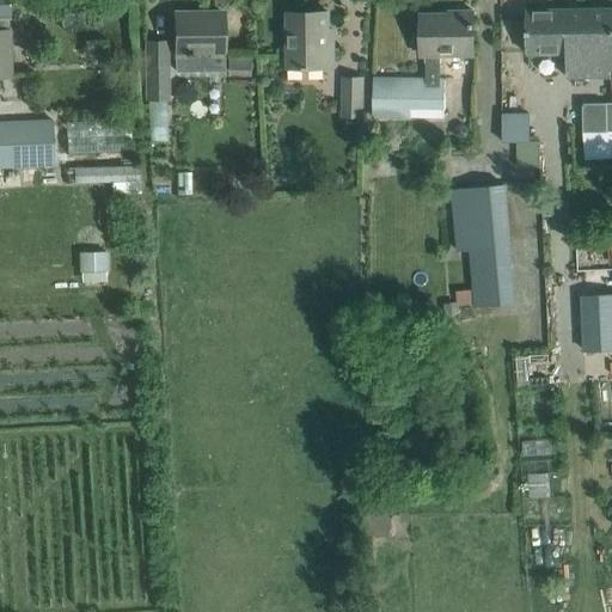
[(0,0),(0,77),(11,77),(7,0),(0,0)]
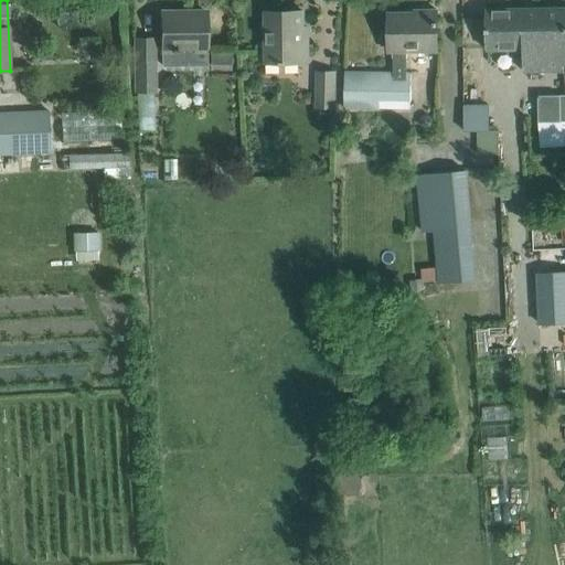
[(486,9),(486,49),(523,48),(523,72),(564,72),(564,8),(486,9)]
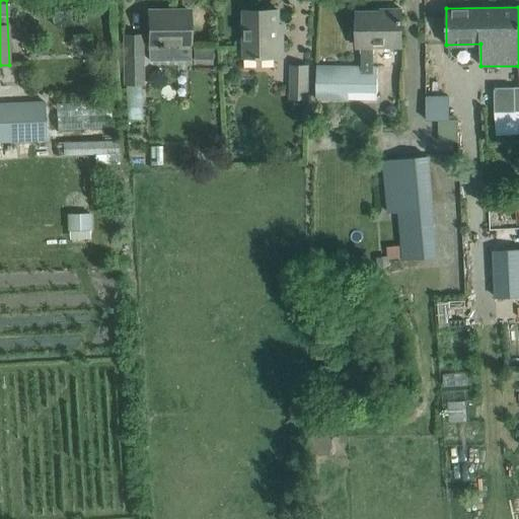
[(371,16),(371,11),(357,12),(357,47),(361,47),(361,67),(317,67),(317,99),(377,99),(377,67),(373,67),(373,47),(401,46),(401,8),(381,9),(381,16),(371,16)]
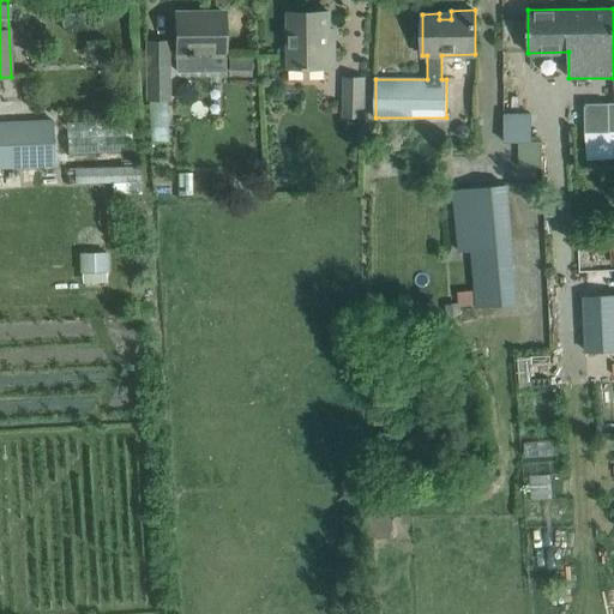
[(288,12),(288,36),(289,67),(335,67),(335,46),(330,46),(329,11),(288,12)]
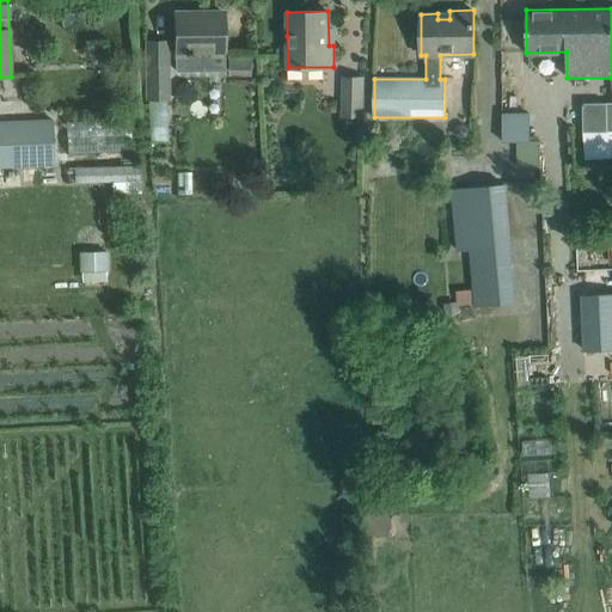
[(222,13),(175,13),(176,37),(176,54),(176,72),(193,72),(224,72),(224,53),(224,36),(222,13)]
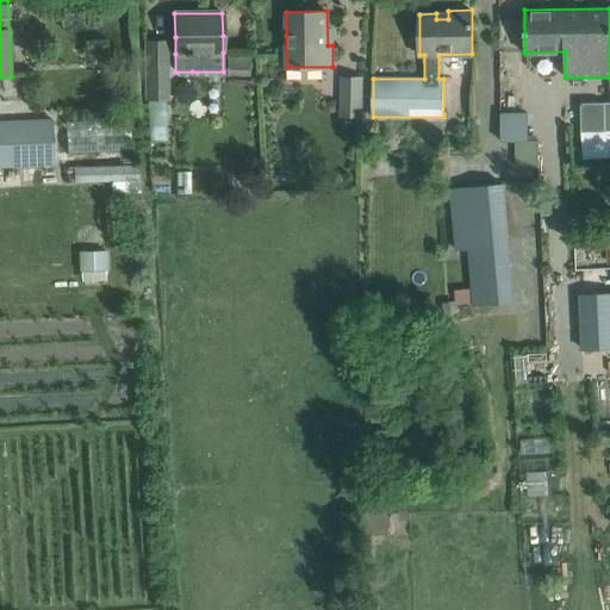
[(147,42),(148,100),(150,142),(167,141),(166,100),(166,42),(147,42)]
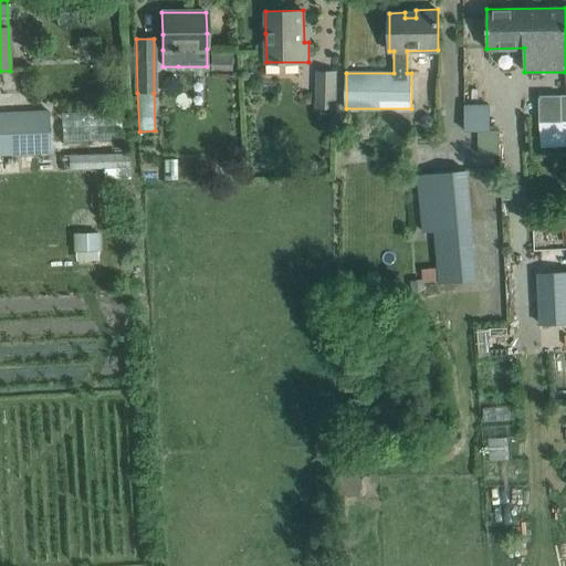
[(317,69),(316,104),(334,105),(334,70),(317,69)]
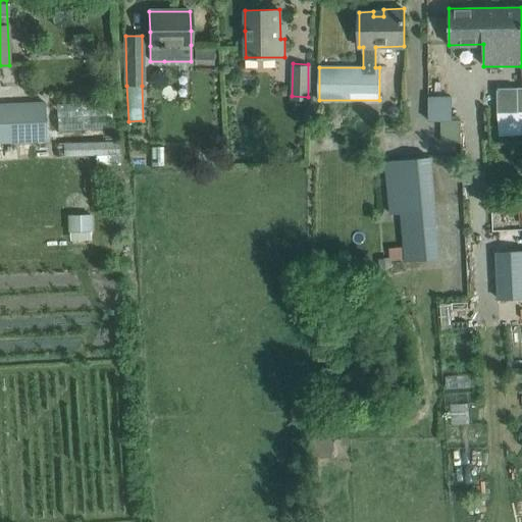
[(521,113),(521,87),(498,88),(498,114),(521,113)]
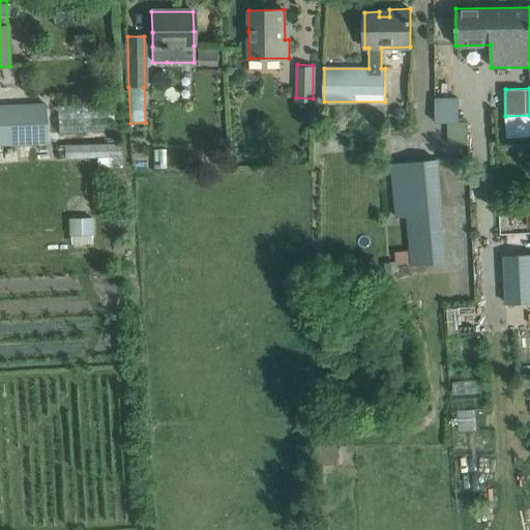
[(458,97),(436,98),(436,122),(447,122),(459,122),(458,97)]
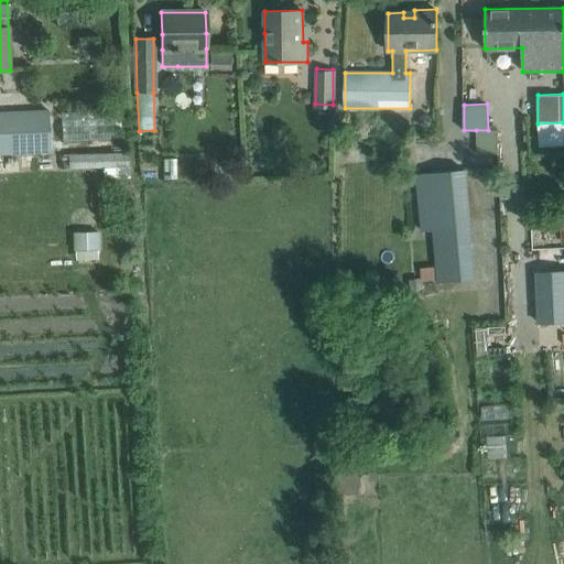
[(0,112),(0,153),(51,151),(49,110),(0,112)]
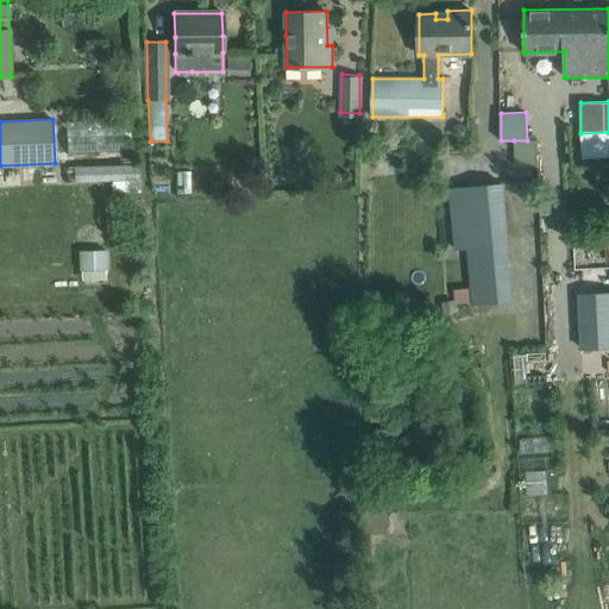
[(126,150),(124,120),(66,123),(67,152),(126,150)]
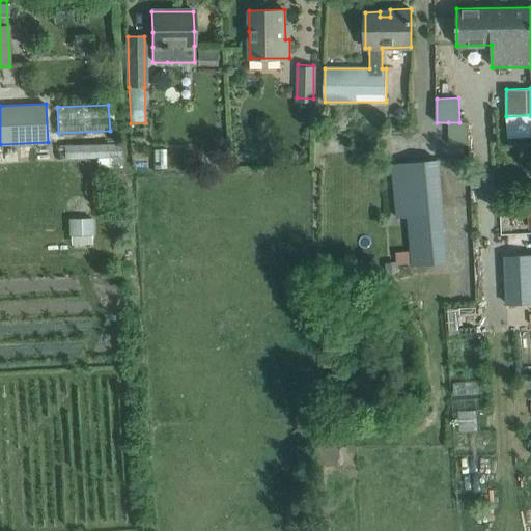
[(398,109),(395,112),(395,117),(398,120),(403,120),(407,116),(407,112),(403,108),(398,109)]
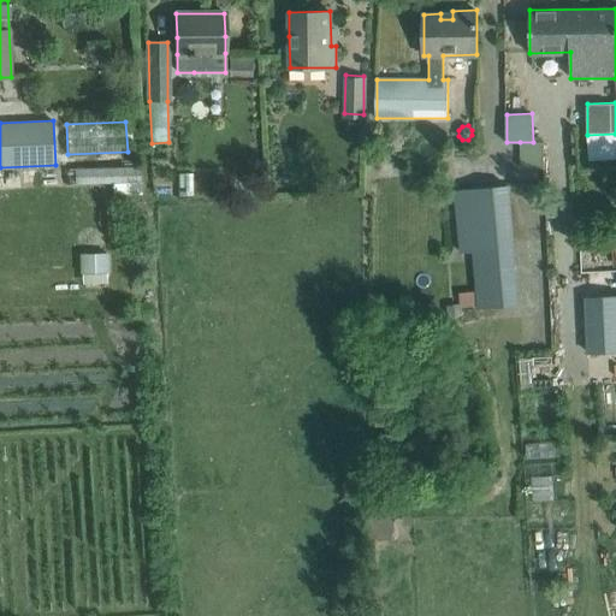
[(533,142),(520,142),(521,169),(544,169),(543,142),(533,142)]
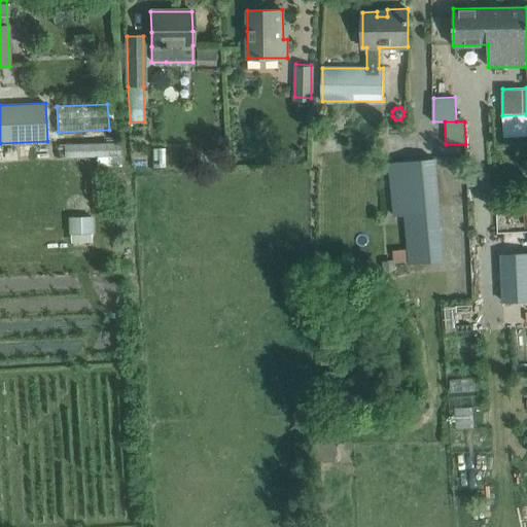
[(433,159),(389,163),(394,215),(405,214),(410,264),(443,260),(433,159)]
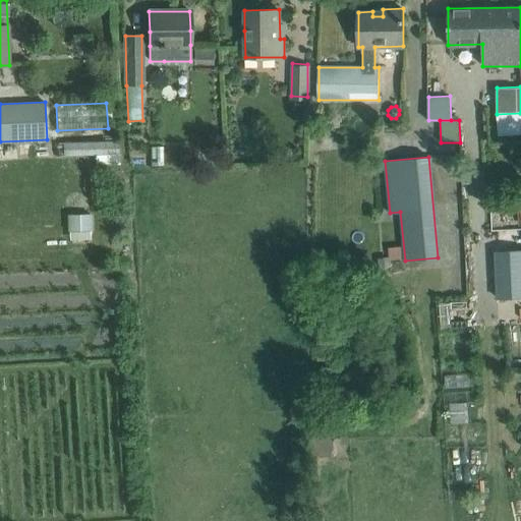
[(89,215),(68,216),(68,231),(89,231),(89,215)]
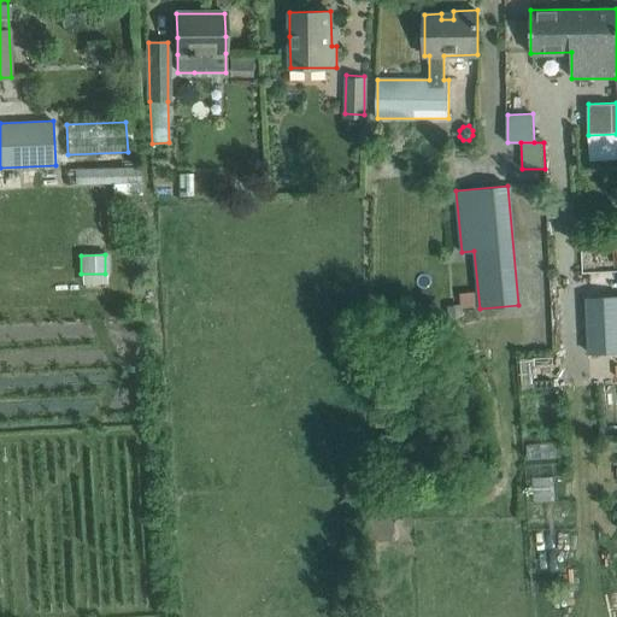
[(112,286),(112,274),(86,274),(86,285),(112,286)]
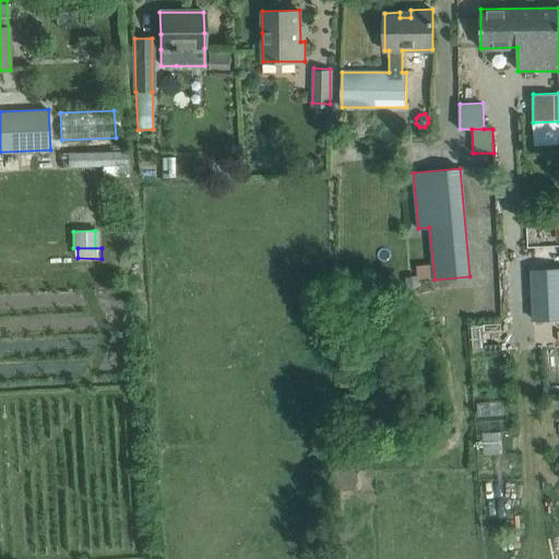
[(558,269),(531,270),(533,321),(558,319),(558,269)]
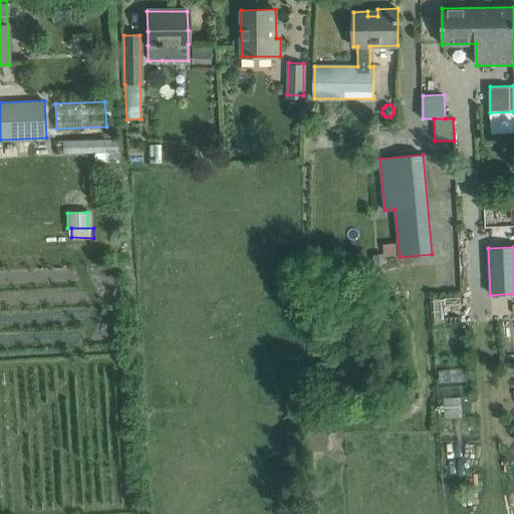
[(383,255),(373,257),(374,266),(384,265),(383,255)]
